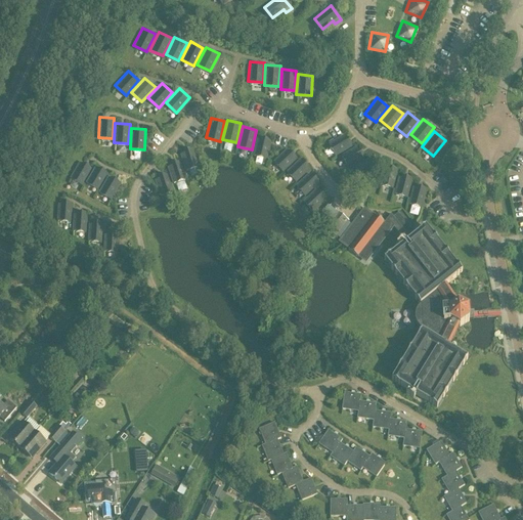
[(335,155),(352,144),(345,132),(328,142),(335,155)]
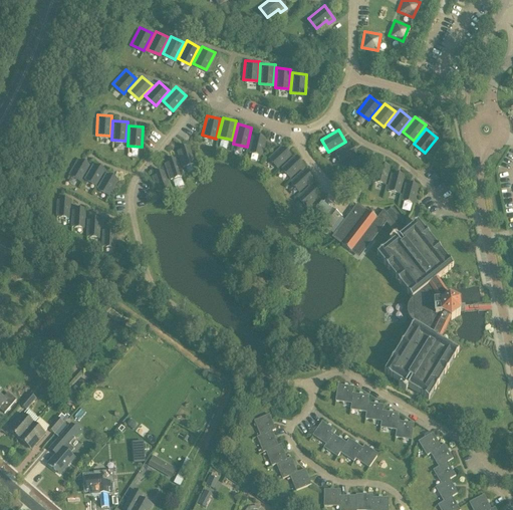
[(262,154),(266,135),(252,132),(248,151),(262,154)]
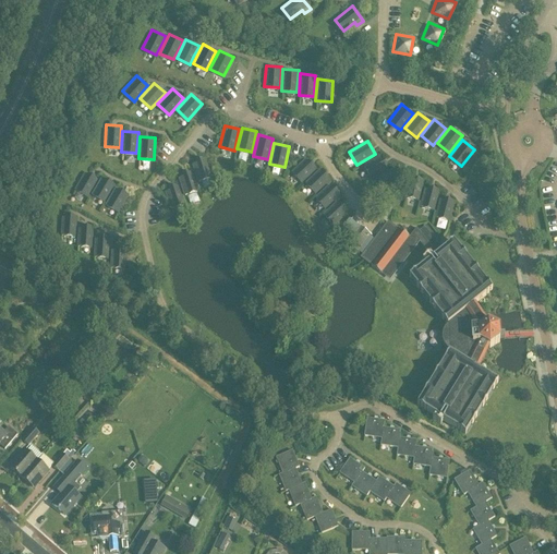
[(371,177),(389,166),(380,153),(362,164),(371,177)]
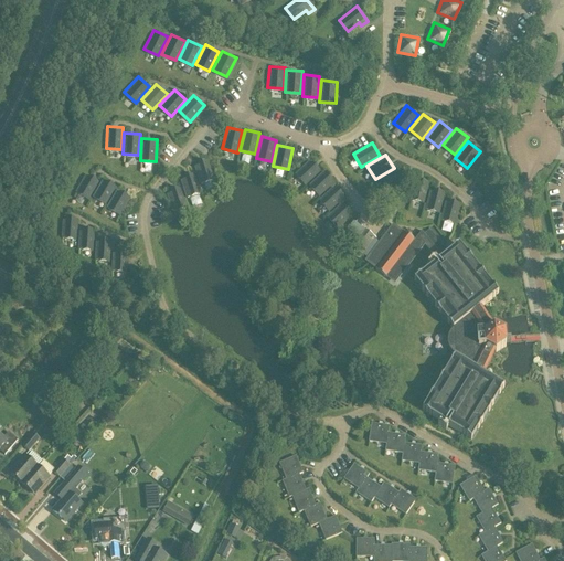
[(200,181),(215,176),(209,157),(193,161),(200,181)]
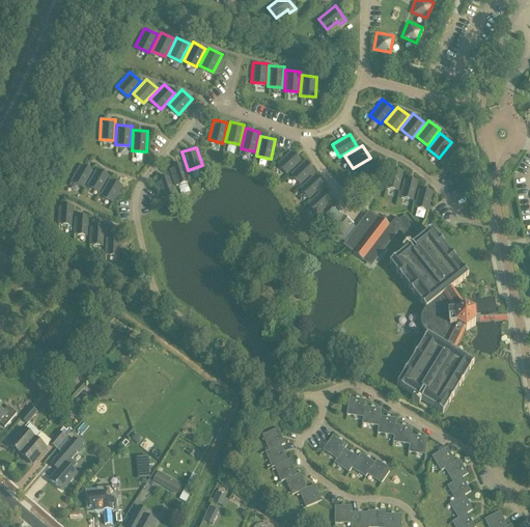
[(286,172),(301,159),(290,148),(277,162),(286,172)]
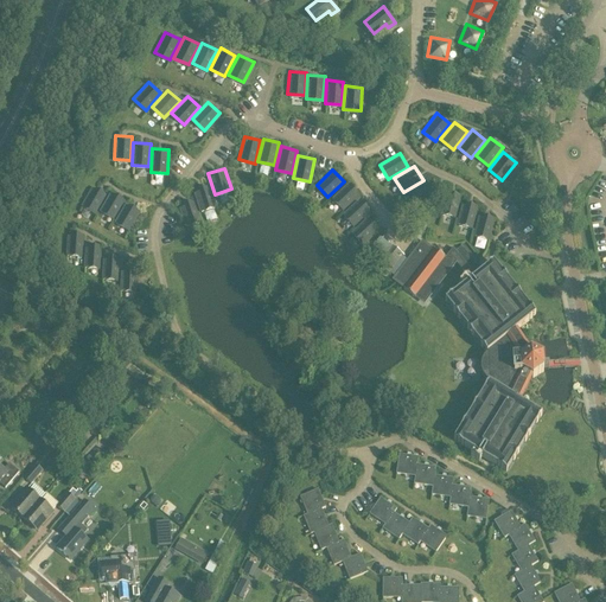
[(419,205),(439,193),(431,179),(410,190),(419,205)]
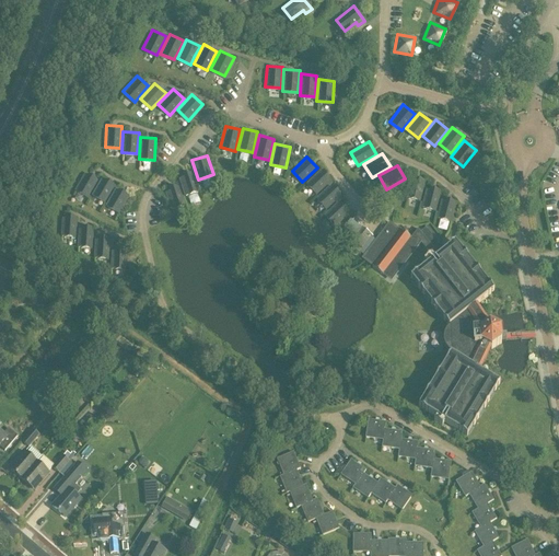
[(185,194),(199,188),(193,168),(177,173),(185,194)]
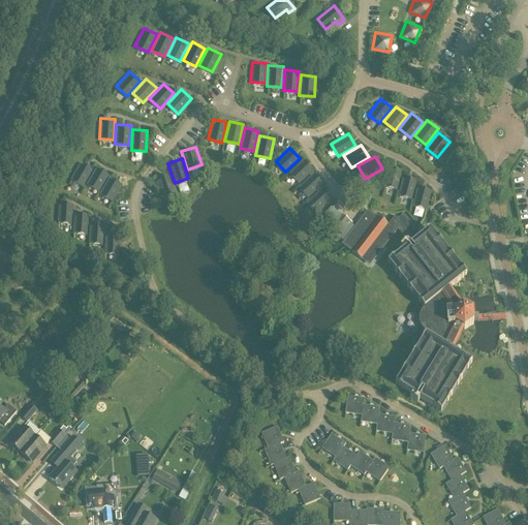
[(299,182),(313,168),(303,158),(288,172),(299,182)]
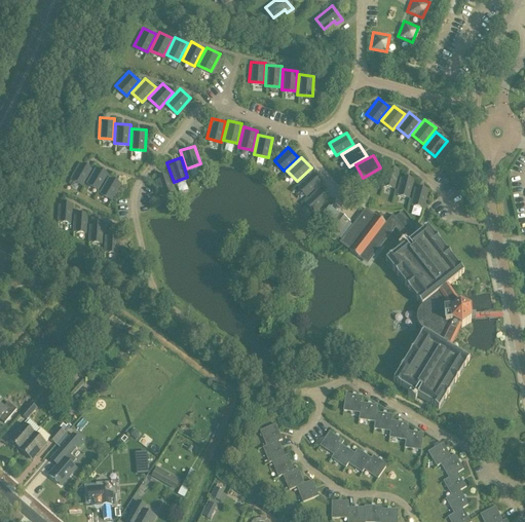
[(82,184),(92,166),(80,159),(70,177),(82,184)]
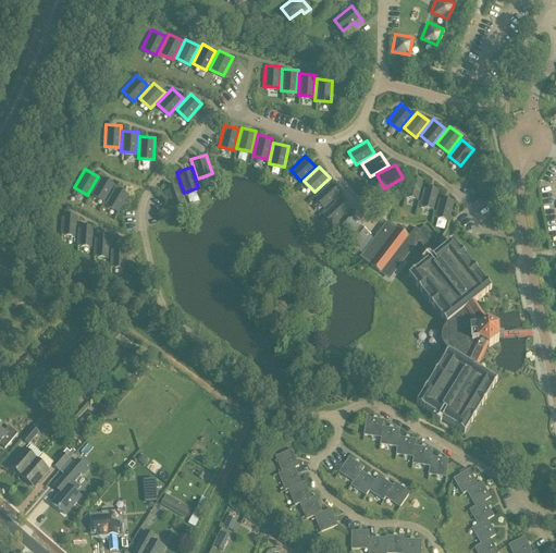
[(104,200),(115,181),(102,173),(90,192),(104,200)]
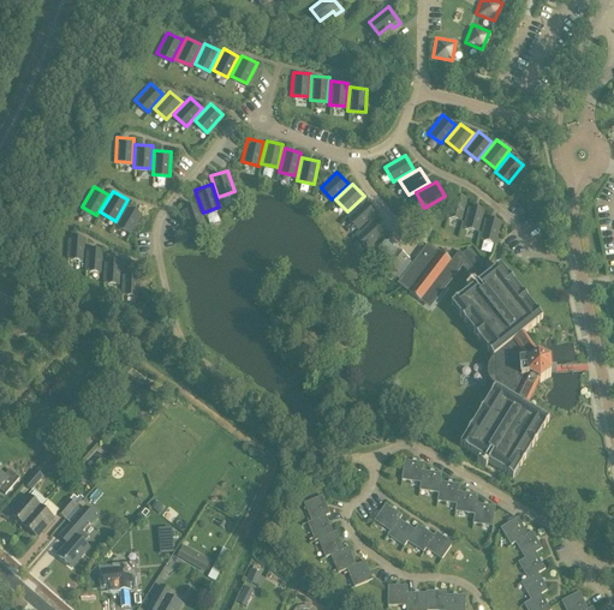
[(462,219),(468,196),(451,191),(445,214),(462,219)]
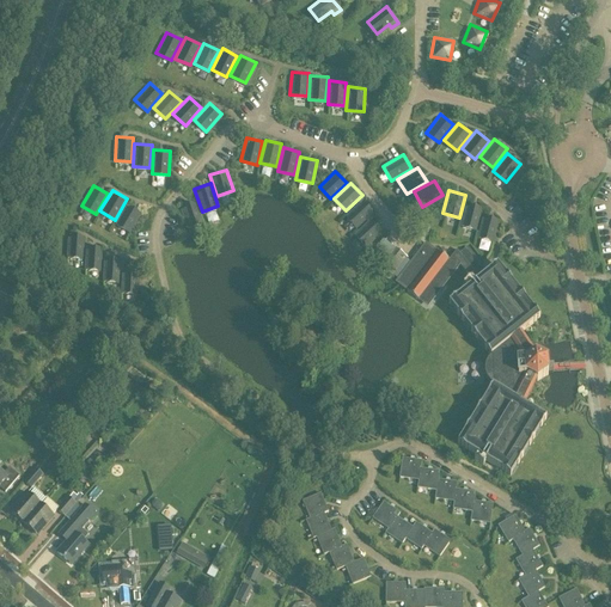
[(188,226),(203,221),(195,198),(181,203),(188,226)]
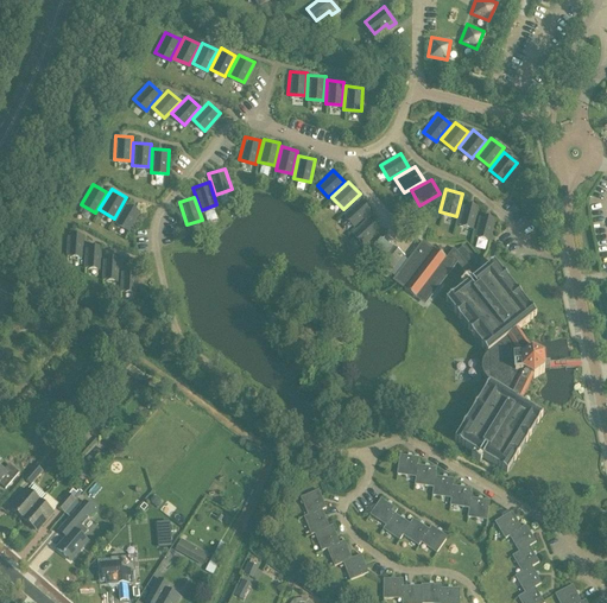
[(354,226),(371,209),(359,197),(342,214),(354,226)]
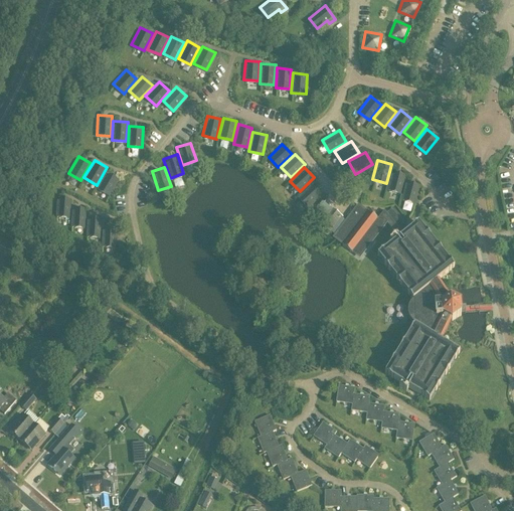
[(401,192),(405,173),(391,169),(387,188),(401,192)]
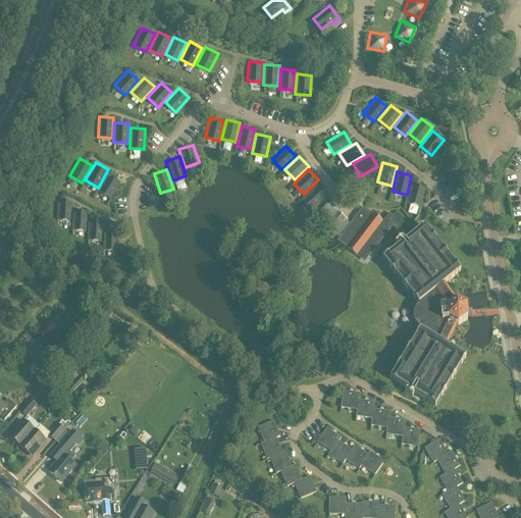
[(110,197),(120,179),(108,172),(98,190),(110,197)]
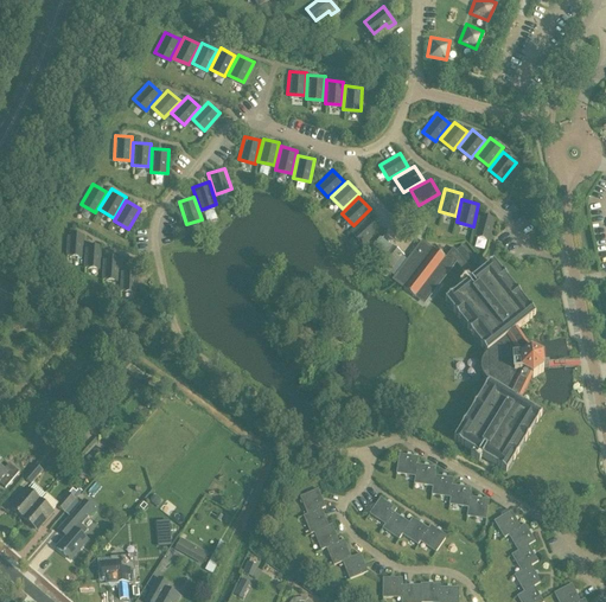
[(489,238),(495,216),(479,211),(473,234),(489,238)]
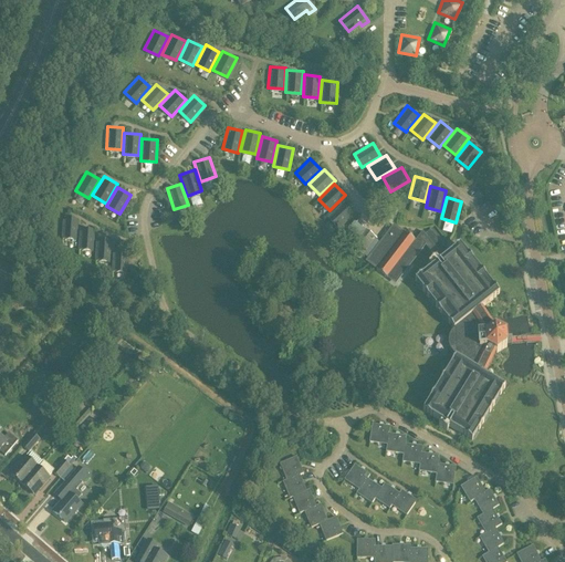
[(337,227),(353,211),(343,200),(326,216),(337,227)]
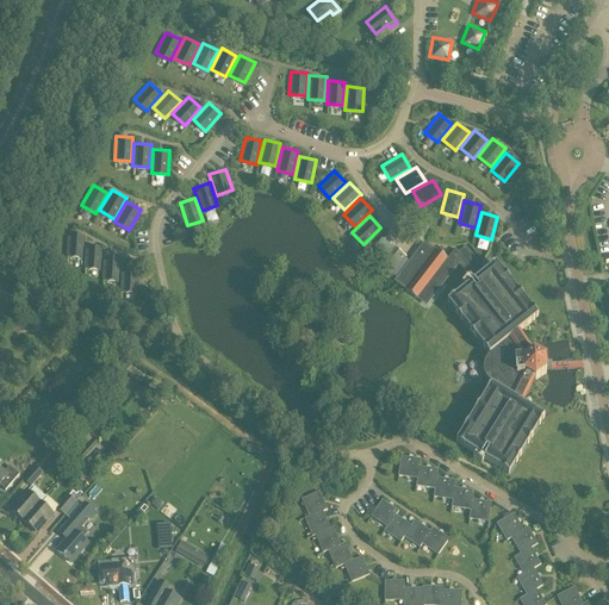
[(84,256),(85,232),(67,231),(67,255),(84,256)]
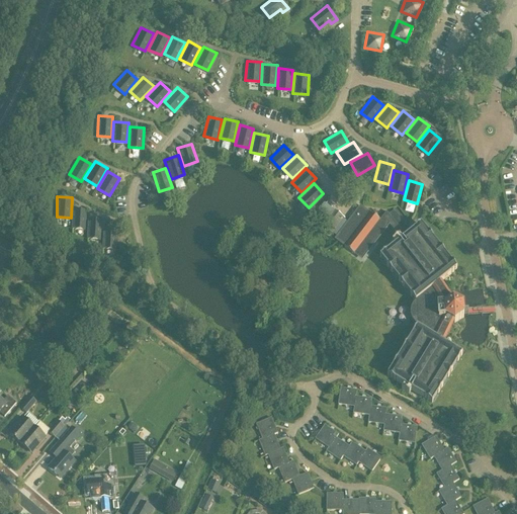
[(359,204),(336,236),(345,243),(343,244),(353,251),(354,250),(360,254),(388,219),(399,233),(395,236),(398,239),(382,251),(418,295),(414,298),(411,304),(410,309),(411,314),(413,319),(416,324),(420,326),(391,374),(427,398),(457,348),(441,339),(451,319),(454,320),(463,314),(463,312),(466,311),(466,305),(462,306),(462,303),(452,297),(450,300),(437,280),(452,269),(417,224),(406,233),(385,207),(379,217),(369,209),(368,211),(359,204)]
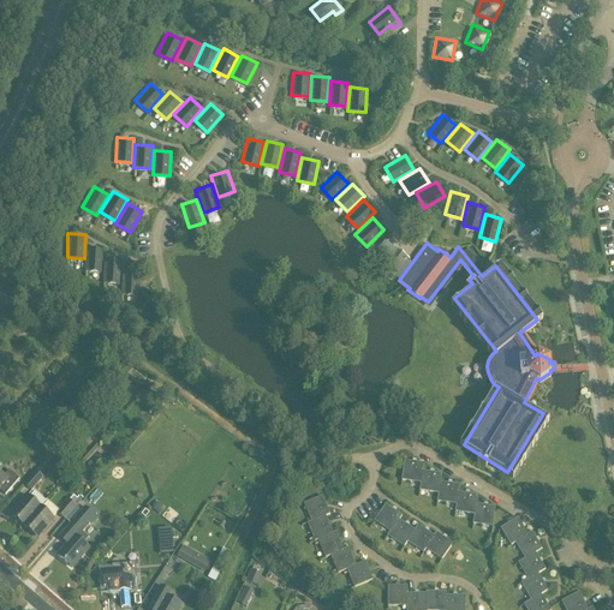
[(389,280),(409,256),(394,244),(375,268),(389,280)]
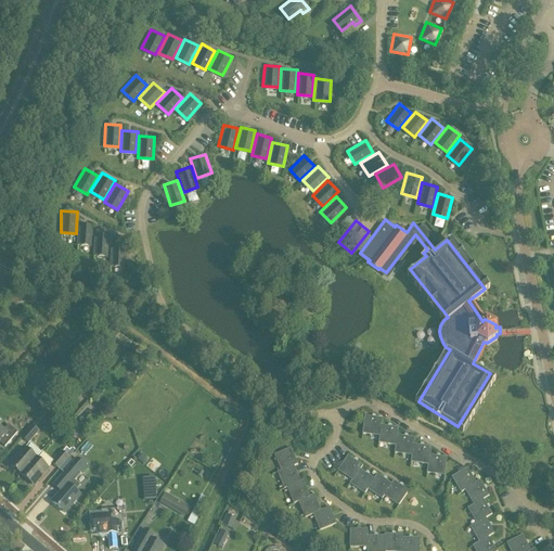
[(92,244),(93,222),(78,221),(77,243),(92,244)]
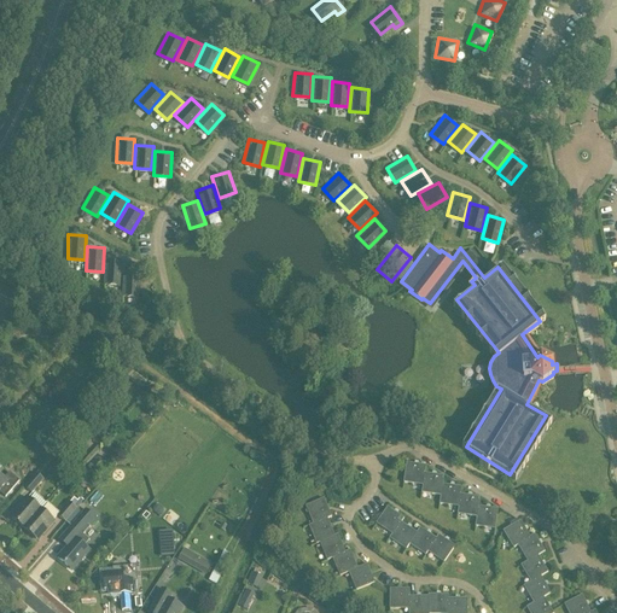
[(121,282),(122,260),(105,258),(104,282),(121,282)]
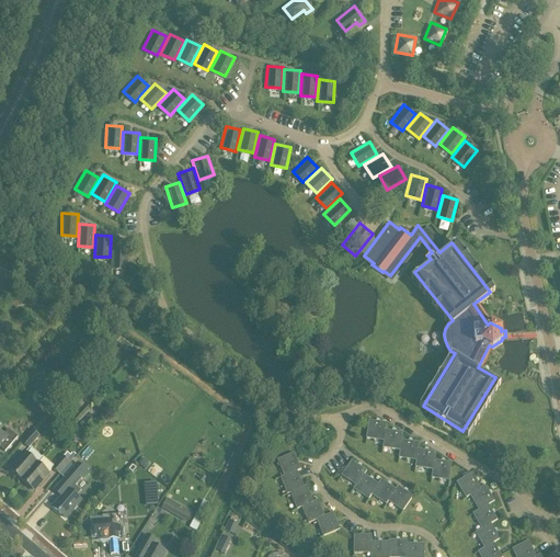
[(111,268),(126,268),(126,247),(112,246),(111,268)]
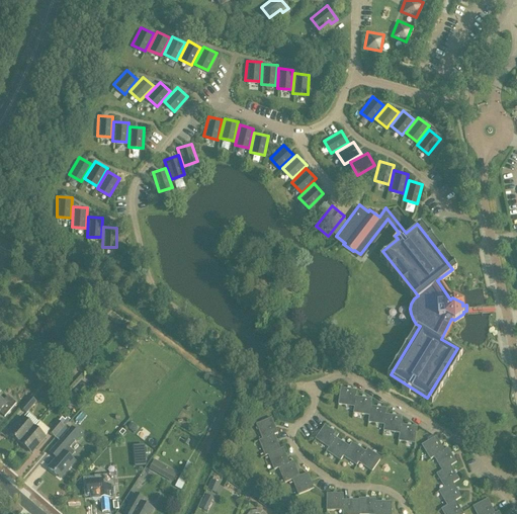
[(47,371),(51,365),(44,360),(39,365),(47,371)]
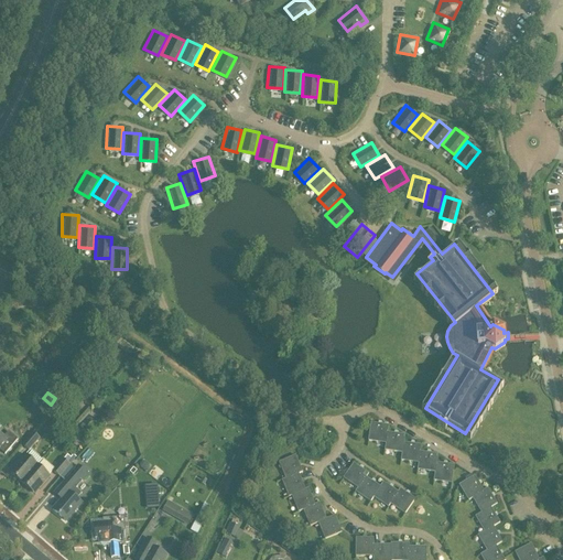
[(386,429),(387,429),(388,422),(369,419),(367,438),(385,440),(386,429)]
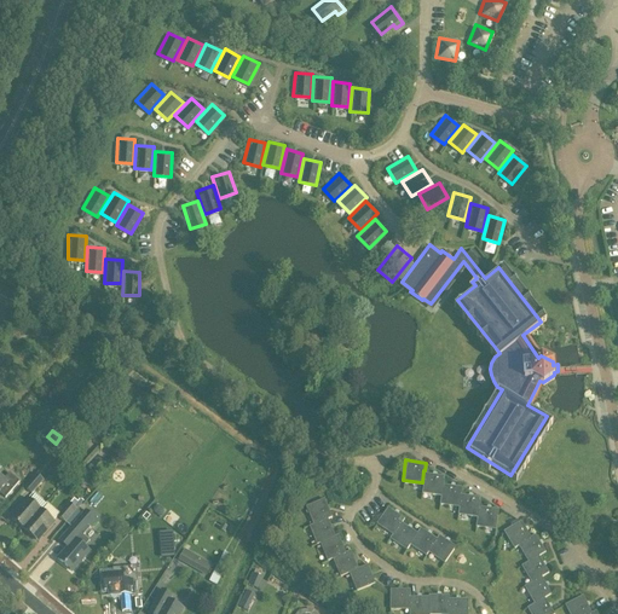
[(4,475),(0,473),(0,491),(4,494),(18,478),(9,469),(4,475)]
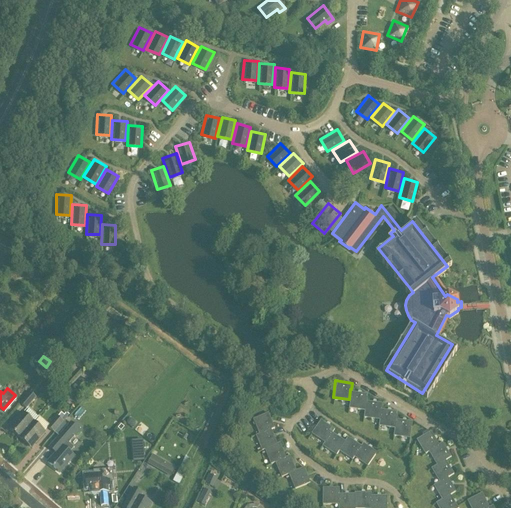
[(26,405),(35,394),(29,389),(19,400),(26,405)]
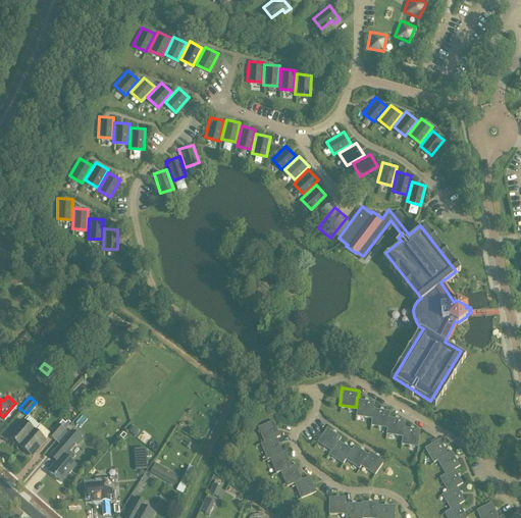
[(374,399),(358,397),(357,397),(356,407),(355,413),(371,415),(372,406),(373,406),(374,399)]
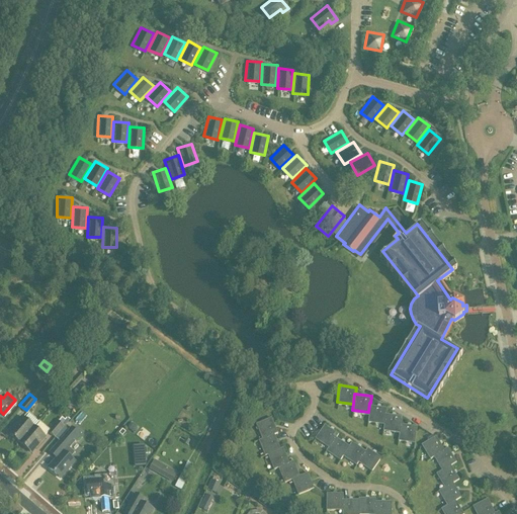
[(385,405),(370,403),(369,403),(368,412),(367,419),(383,422),(384,411),(385,411),(385,405)]
